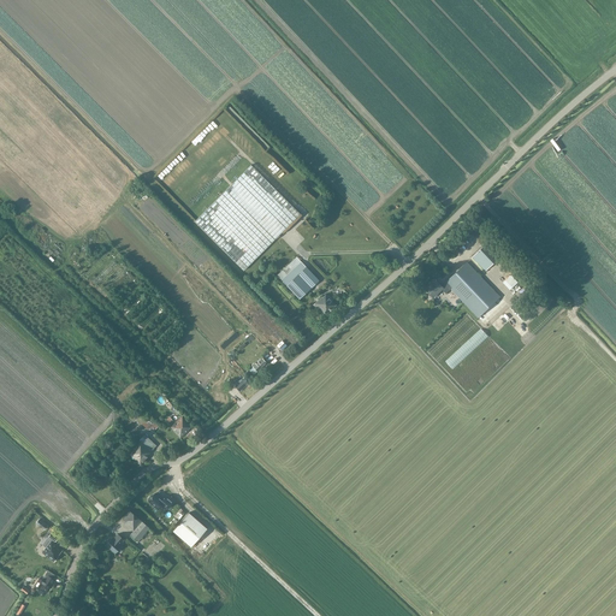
[(224,111),(218,117),(226,125),(231,119),(224,111)]
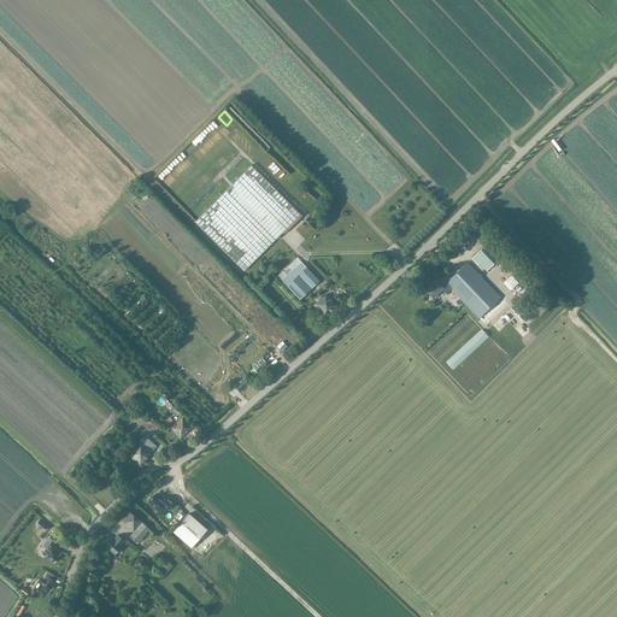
[(254,154),(260,150),(235,122),(230,127),(241,139),(254,154)]
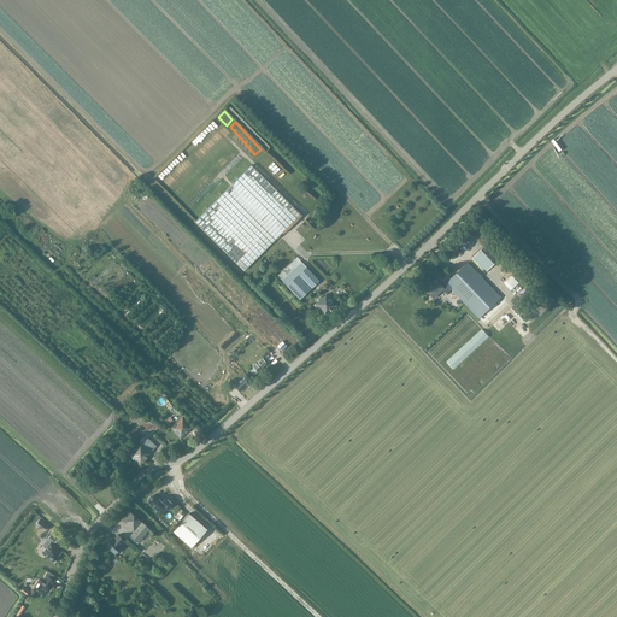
[(152,169),(154,171),(197,130),(193,127),(168,151),(169,152),(152,169)]
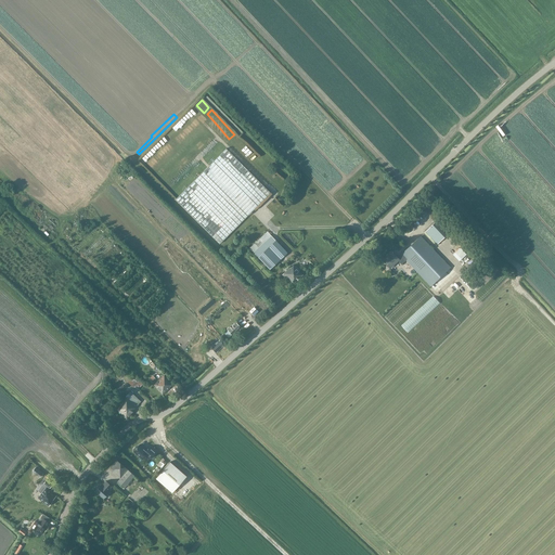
[(202,129),(189,140),(197,150),(211,137),(208,132),(207,133),(202,129)]
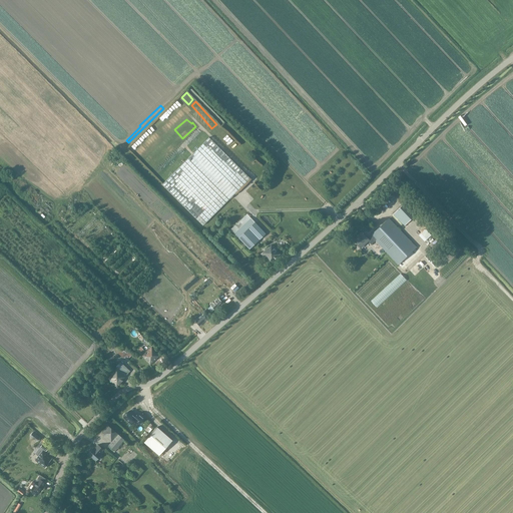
[(122,120),(115,125),(119,129),(125,123),(122,120)]
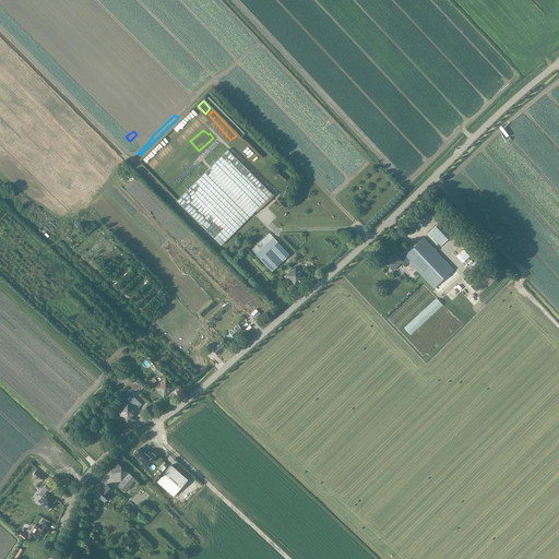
[(239,138),(235,143),(242,150),(247,144),(239,138)]
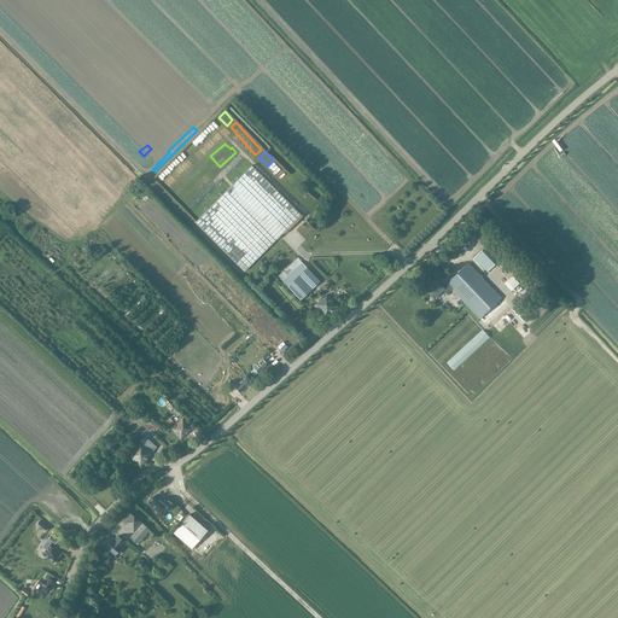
[(240,162),(228,179),(232,181),(245,165),(240,162)]
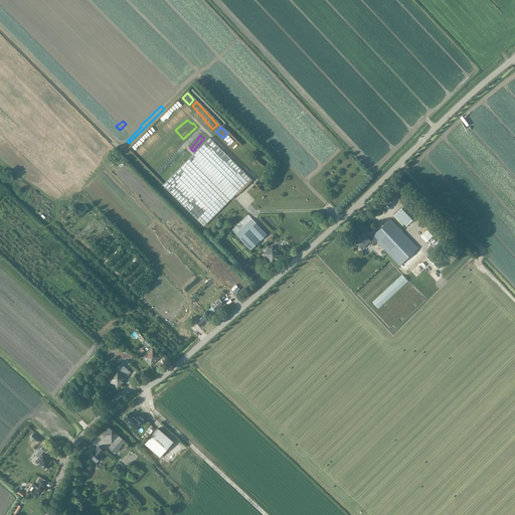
[(229,136),(224,140),(242,156),(246,151),(242,147),(241,147),(229,136)]
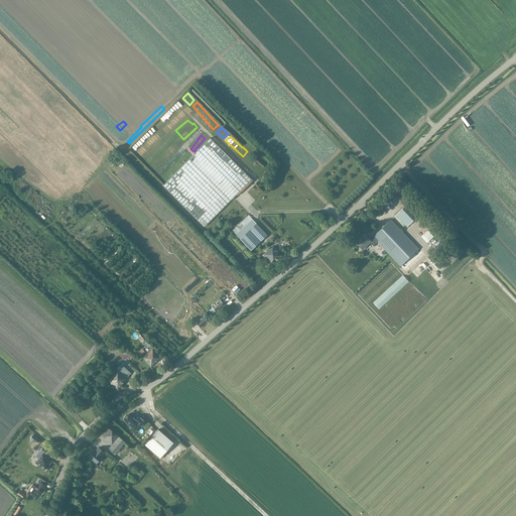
[(204,228),(251,180),(210,138),(162,185),(204,228)]
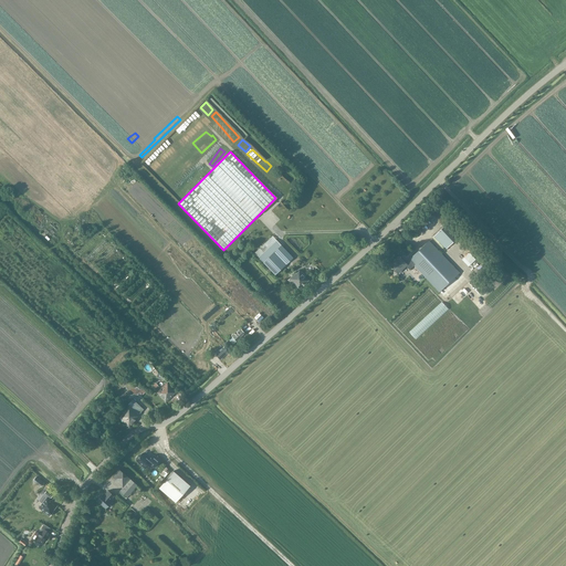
[(181,155),(171,164),(176,168),(185,159),(181,155)]
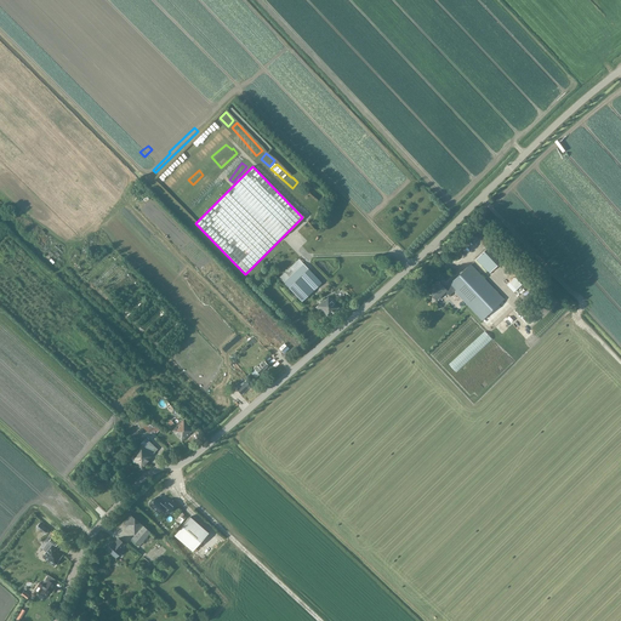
[(205,174),(199,180),(204,183),(209,178),(205,174)]
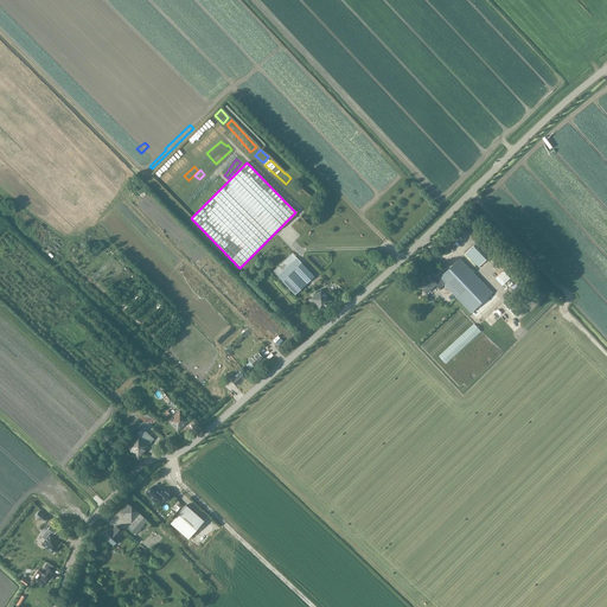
[(185,185),(189,189),(197,181),(192,178),(185,185)]
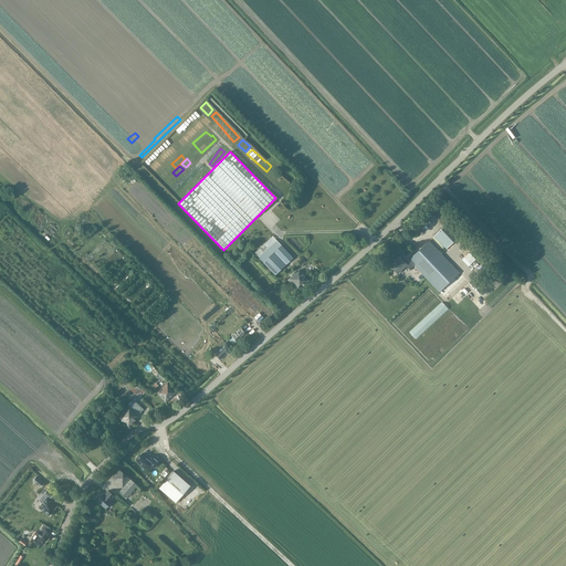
[(450,252),(454,248),(451,244),(456,240),(443,227),(433,237),(446,249),(447,248),(450,252)]
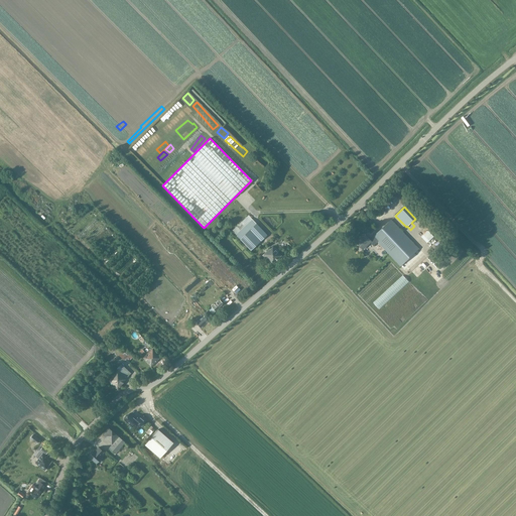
[(251,251),(267,235),(256,224),(248,216),(232,231),(240,239),(251,251)]
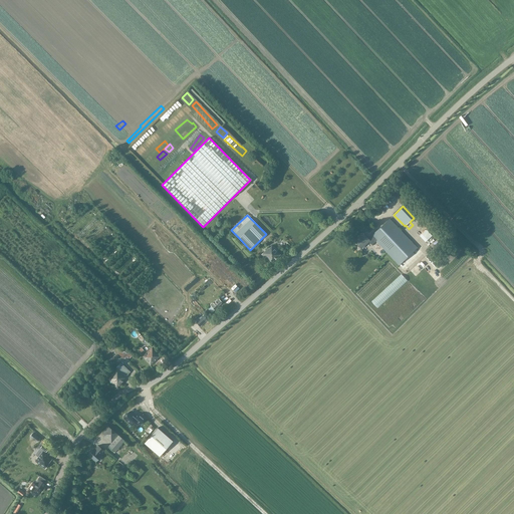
[(400,265),(418,248),(390,219),(371,236),(368,239),(363,233),(359,237),(360,238),(356,242),(361,248),(368,241),(371,245),(376,241),(400,265)]
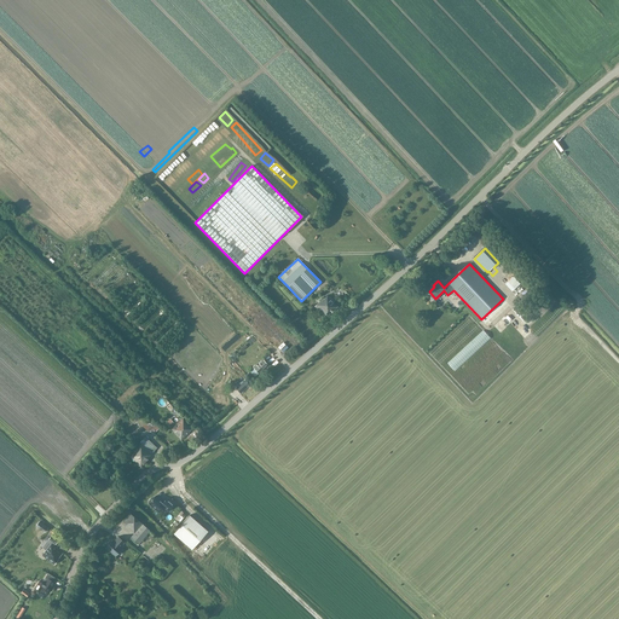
[(98,291),(103,295),(125,271),(120,267),(98,291)]
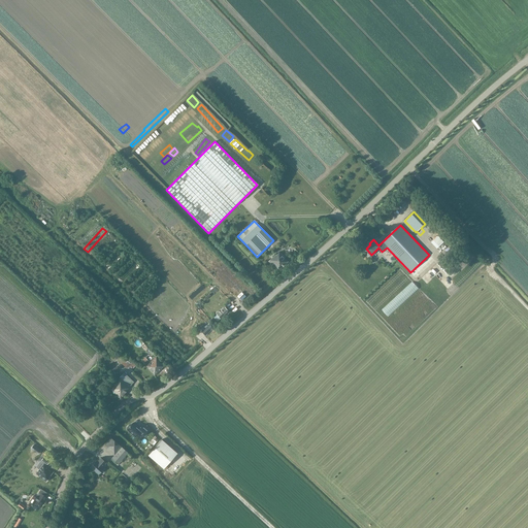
[(95,259),(112,239),(106,233),(89,253),(95,259)]
